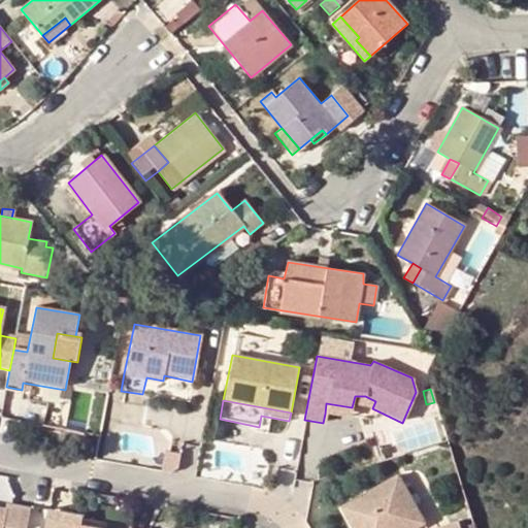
[(352,407),(326,403),(325,414),(350,418),(352,407)]
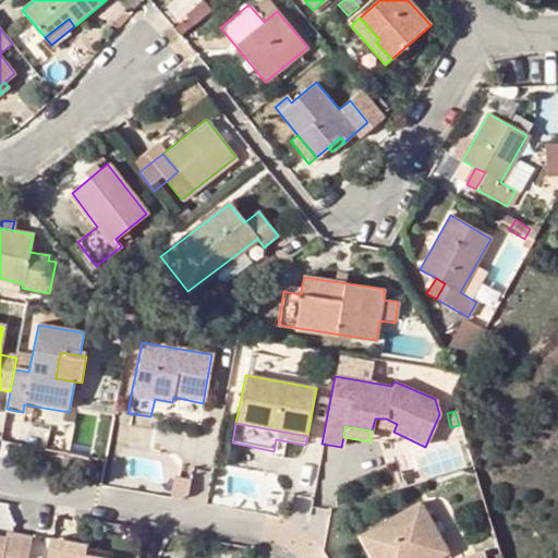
[(419,500),(368,529),(377,544),(367,549),(372,557),(439,557),(448,554),(419,500)]
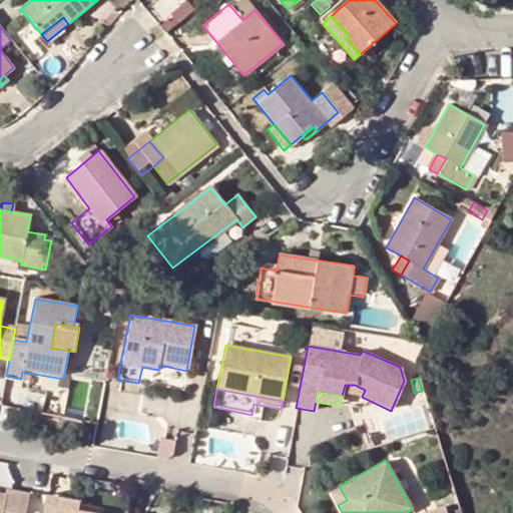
[(330,491),(338,505),(347,500),(339,486),(330,491)]
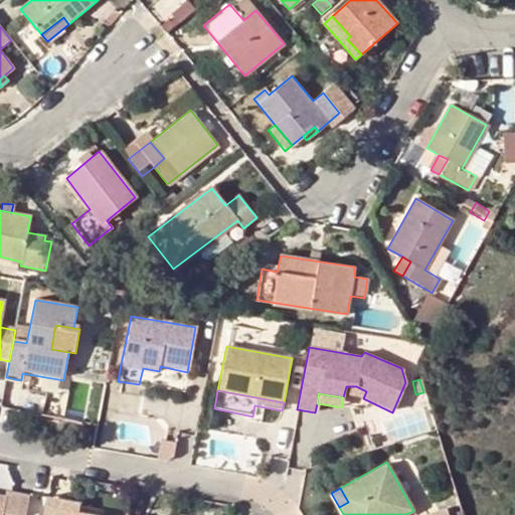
[(0,514),(25,514),(29,498),(4,493),(3,499),(0,498),(0,514)]
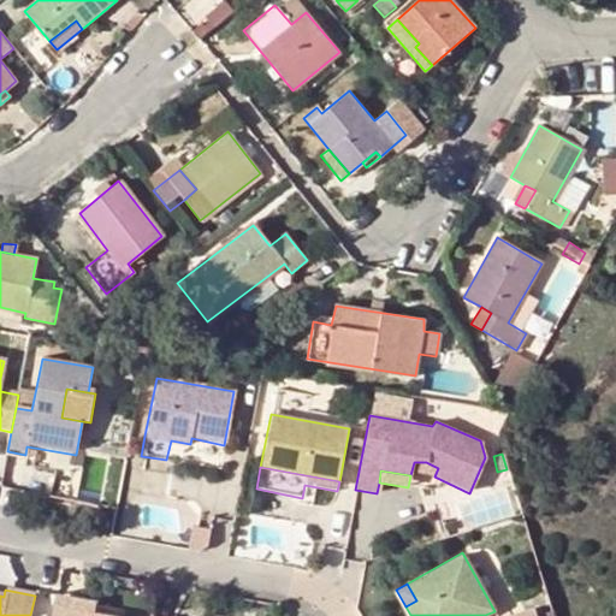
[(54,594),(52,606),(84,612),(87,600),(54,594)]
